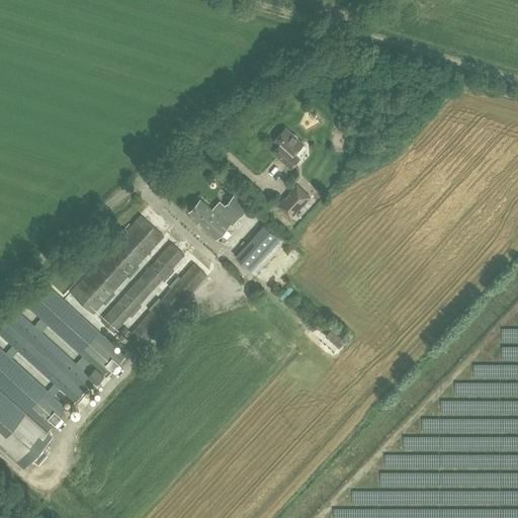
[(290,168),(299,158),(294,154),(304,144),(286,127),(275,141),(280,146),(274,153),(290,168)]
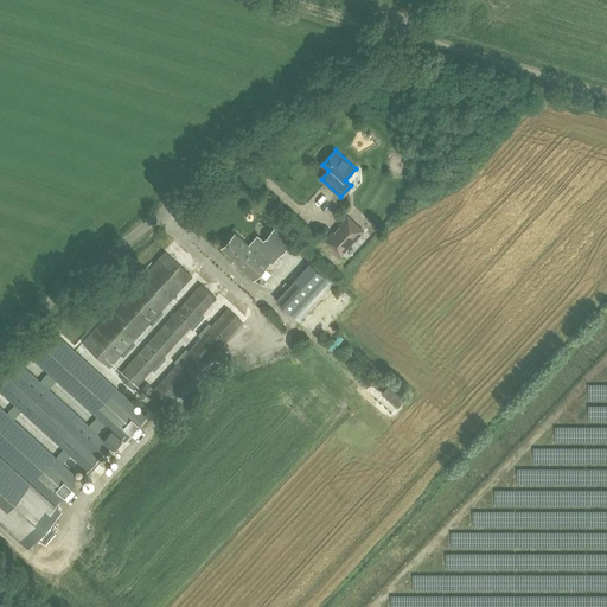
[(342,256),(365,230),(347,215),(338,225),(339,227),(334,231),(334,230),(325,241),(342,256)]
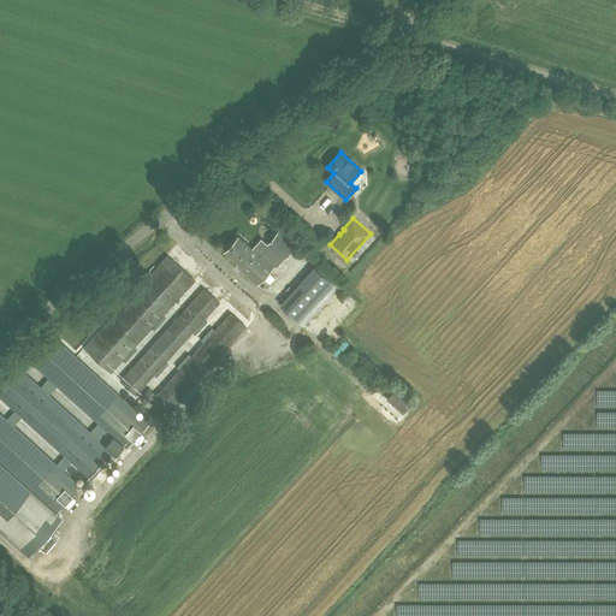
[(283,261),(296,247),(278,231),(266,246),(283,261)]
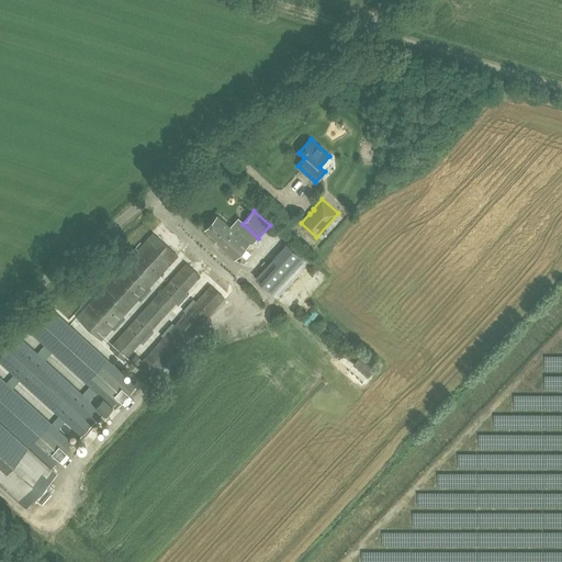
[(232,226),(218,215),(205,229),(218,240),(216,243),(235,260),(251,242),(233,224),(232,226)]
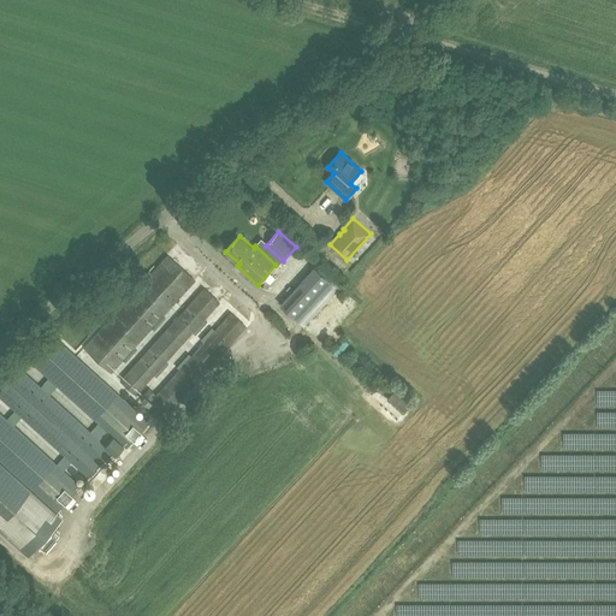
[(112,373),(196,280),(167,255),(83,348),(112,373)]
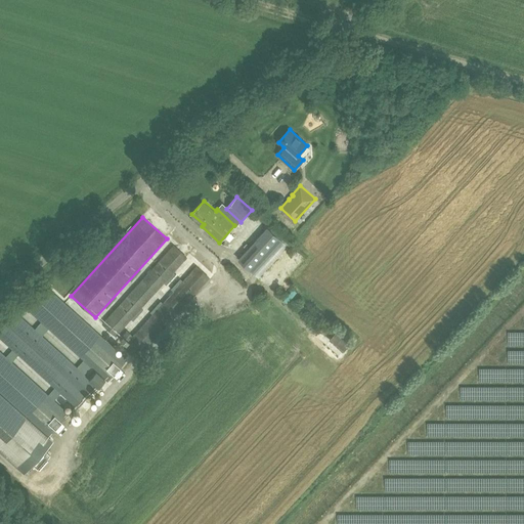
[(254,273),(284,241),(268,226),(238,259),(254,273)]
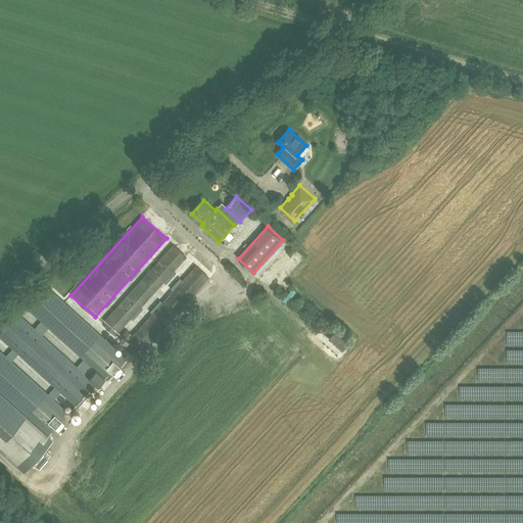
[(115,335),(187,256),(173,244),(101,323),(115,335)]
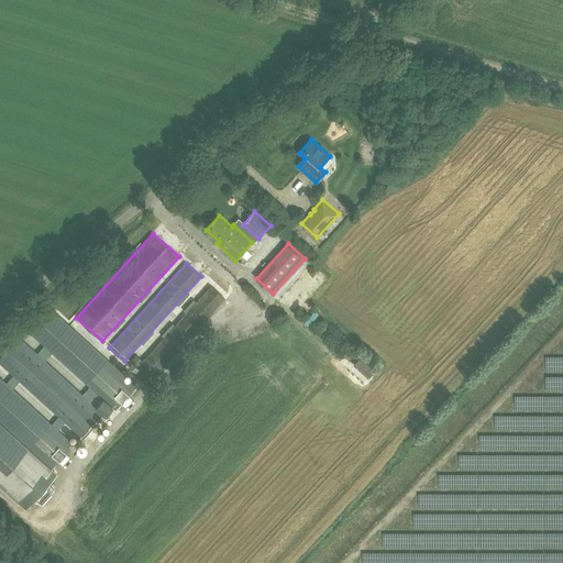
[(146,386),(225,298),(211,285),(143,361),(136,354),(132,360),(129,364),(134,370),(132,373),(146,386)]
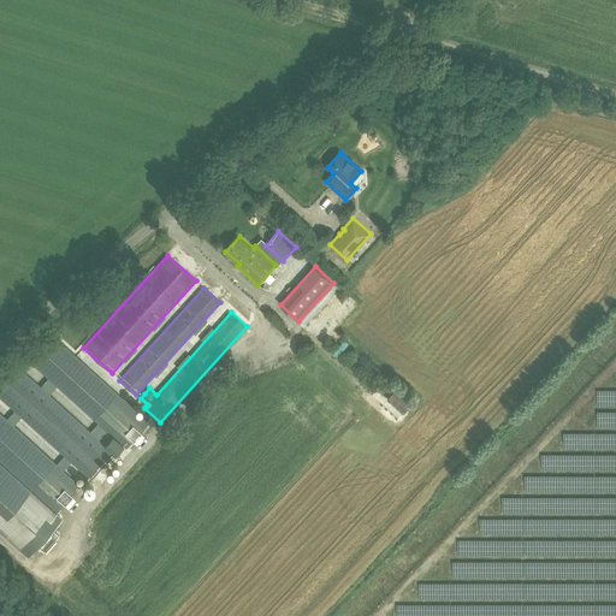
[(126,448),(149,422),(55,336),(30,362),(112,437),(105,444),(18,366),(0,385),(0,397),(90,480),(113,455),(114,456),(124,446),(126,448)]
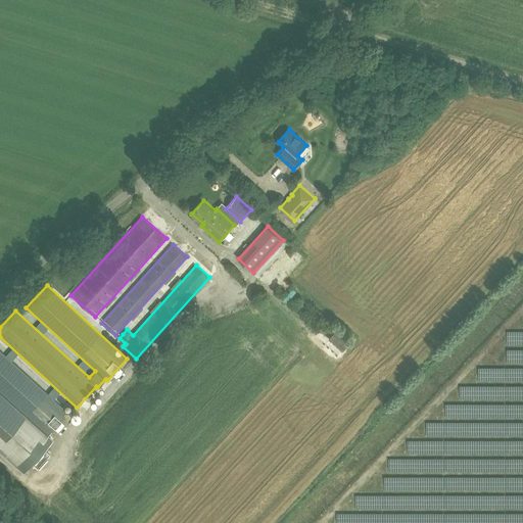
[(226,310),(234,307),(231,299),(224,301),(226,310)]
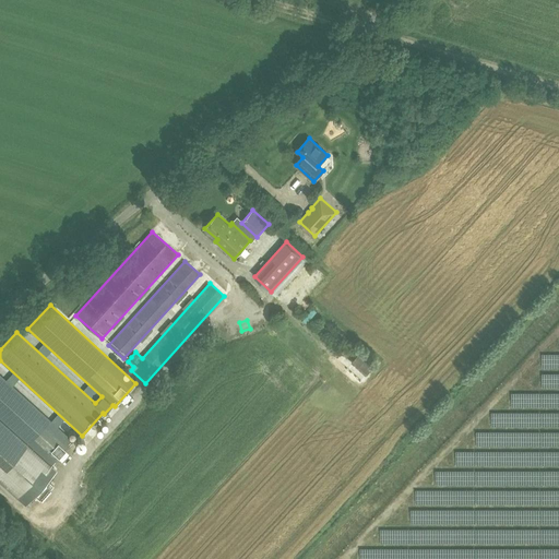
[(366,373),(375,365),(363,353),(353,363),(366,373)]
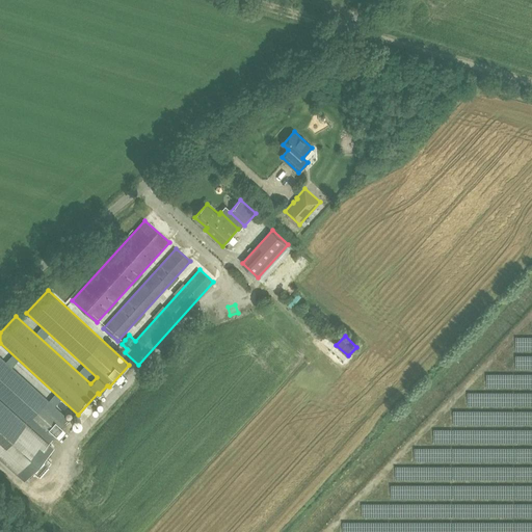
[(0,398),(49,443),(70,419),(0,355),(0,398)]
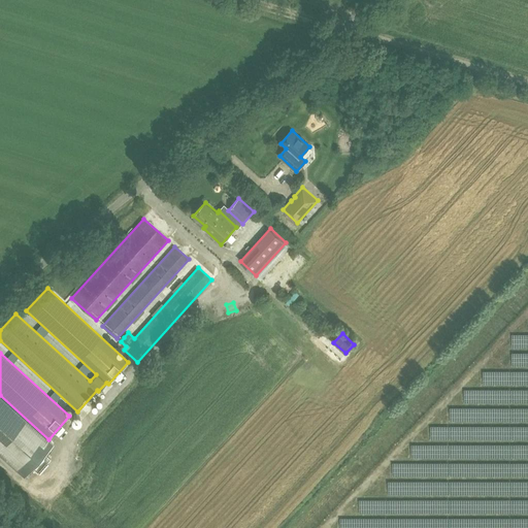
[(0,455),(24,476),(53,446),(0,397),(0,455)]
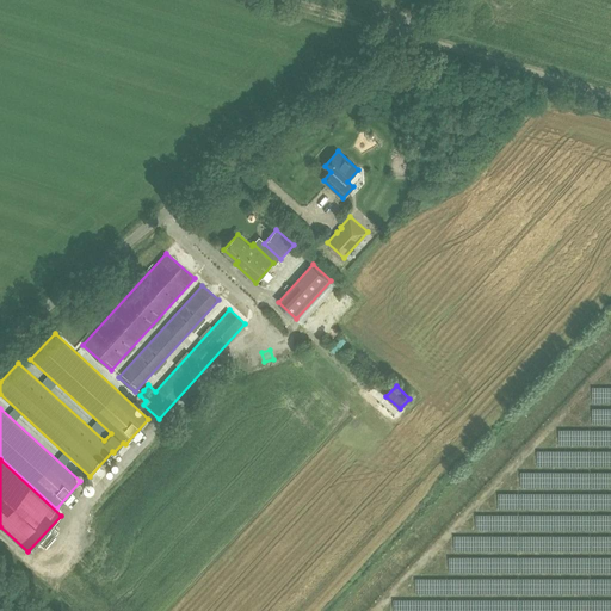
[(93,477),(85,487),(94,495),(103,487),(93,477)]
